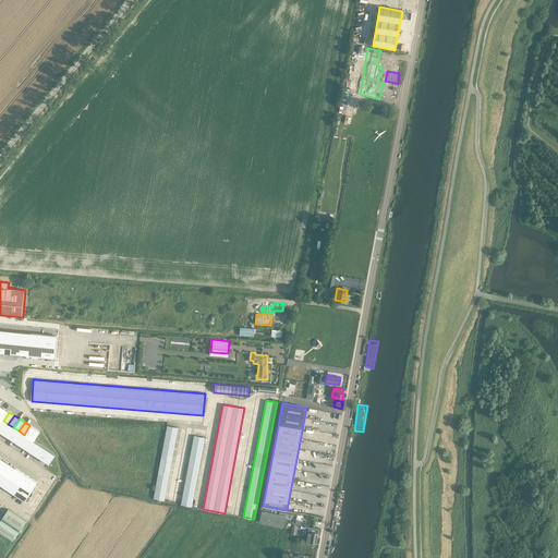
[(8,424),(2,434),(8,437),(13,427),(8,424)]
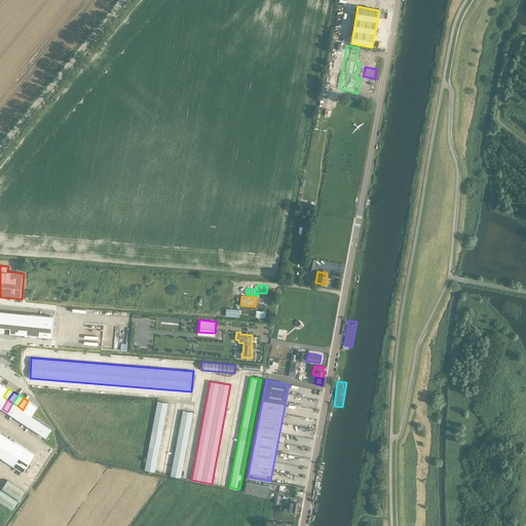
[(28,401),(23,410),(28,413),(33,416),(38,408),(28,401)]
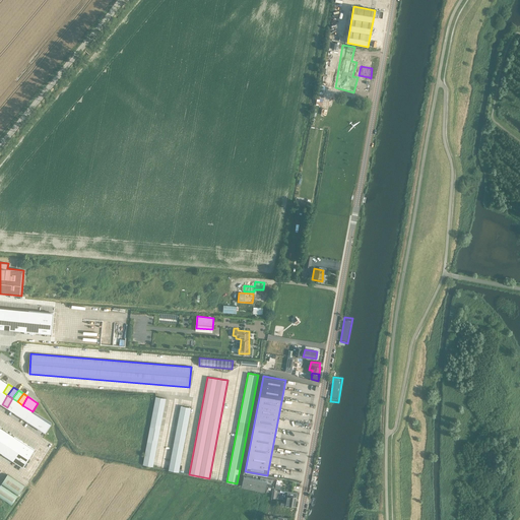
[(155,396),(143,464),(153,466),(166,398),(155,396)]
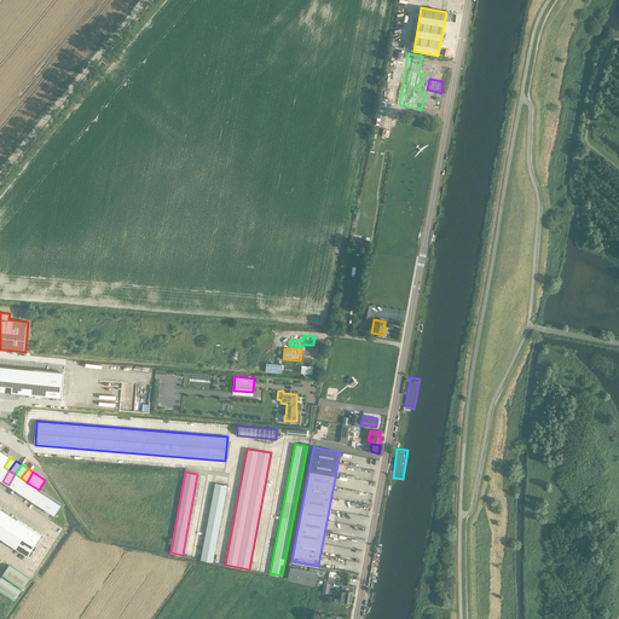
[(15,474),(9,485),(15,489),(21,478),(15,474)]
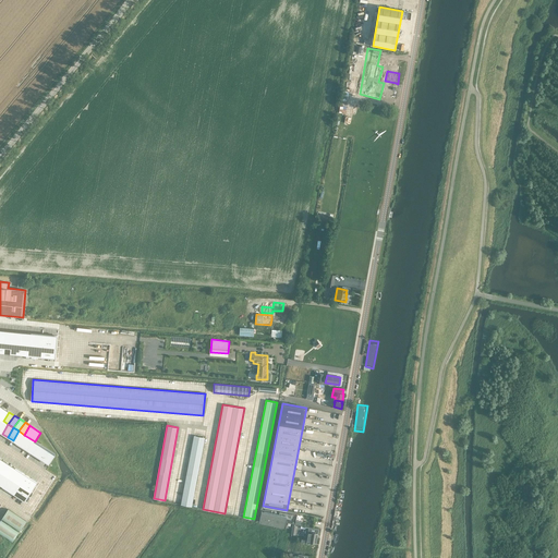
[(19,431),(13,440),(19,444),(24,435),(19,431)]
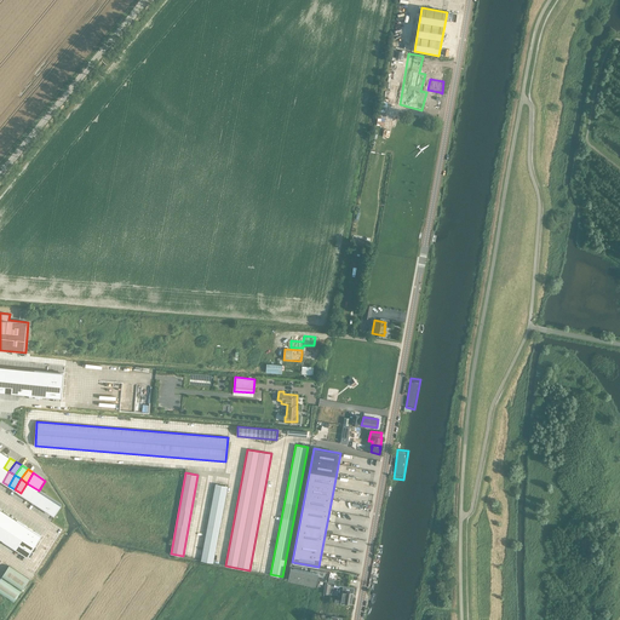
[(27,483),(21,493),(27,497),(33,487),(27,483)]
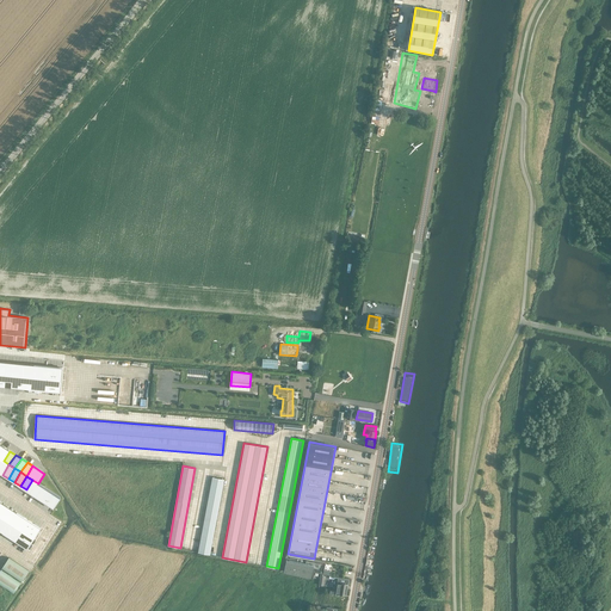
[(213,477),(198,553),(210,555),(224,480),(213,477)]
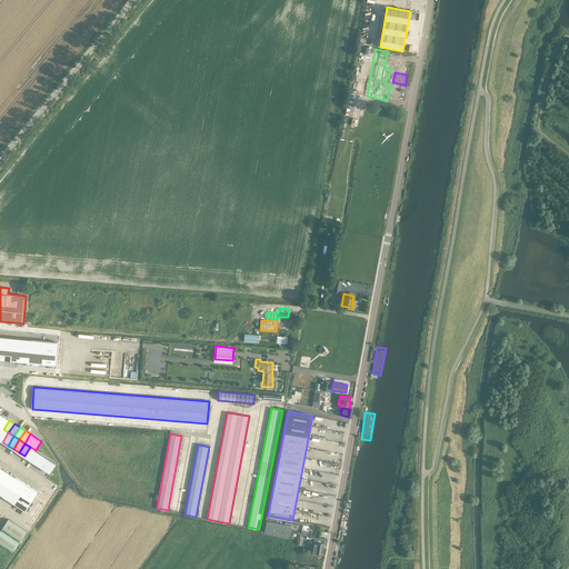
[(30,447),(25,456),(30,459),(36,450),(30,447)]
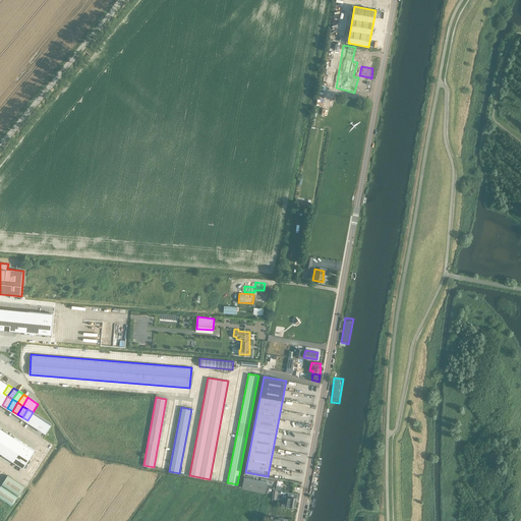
[(33,412),(27,420),(32,424),(38,415),(33,412)]
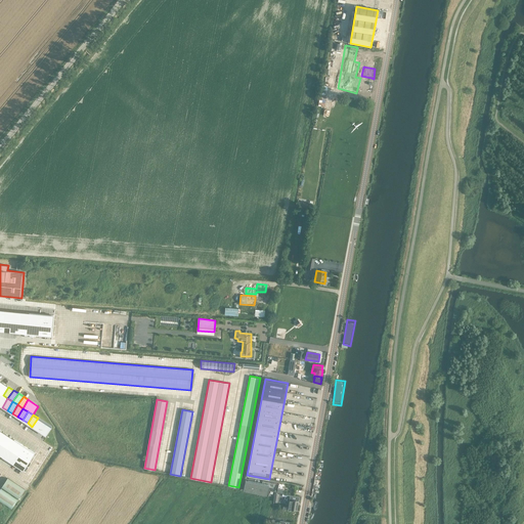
[(38,418),(32,427),(37,430),(43,421),(38,418)]
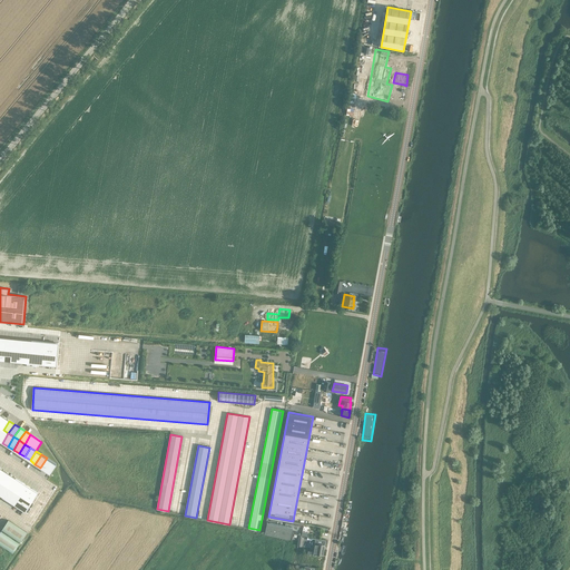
[(47,458),(40,468),(46,471),(52,461),(47,458)]
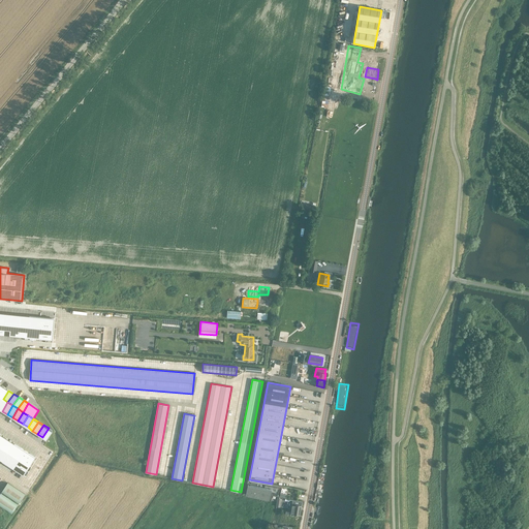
[(49,428),(42,437),(48,440),(54,431),(49,428)]
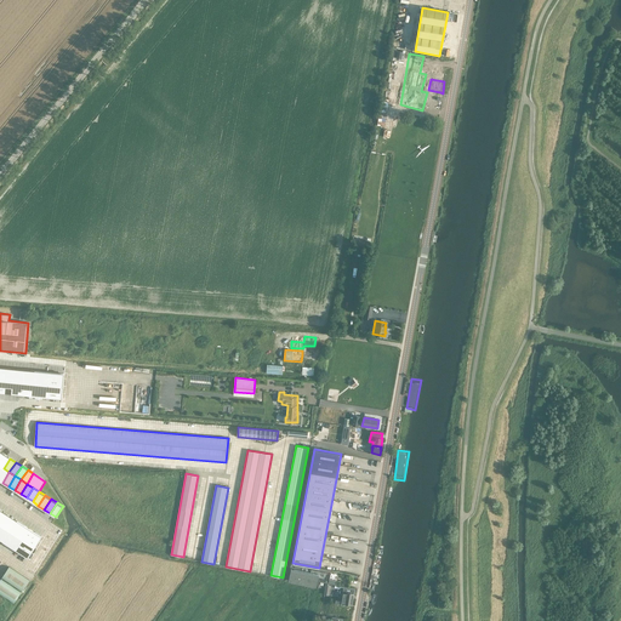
[(0,524),(5,528),(11,518),(6,514),(0,522),(0,524)]
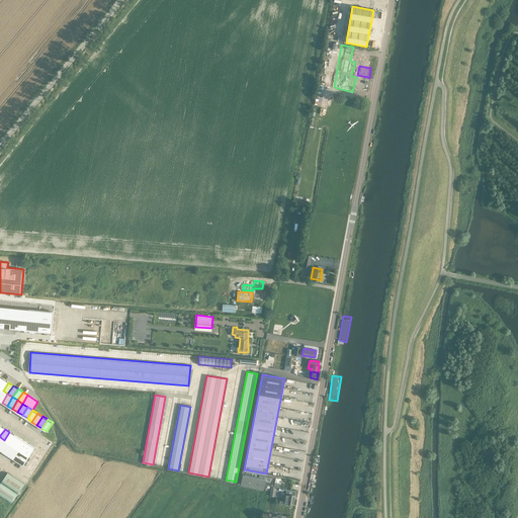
[(9,444),(15,435),(9,432),(4,440),(9,444)]
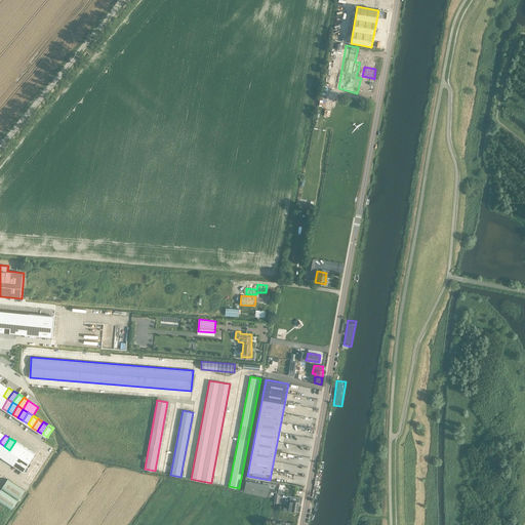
[(18,456),(25,447),(15,441),(9,450),(18,456)]
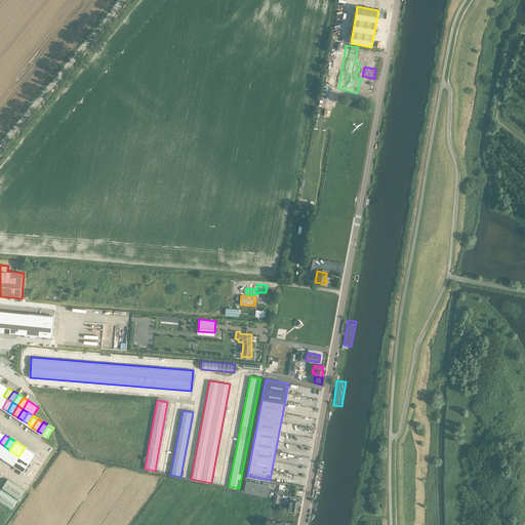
[(0,455),(4,458),(9,450),(4,446),(0,451),(0,455)]
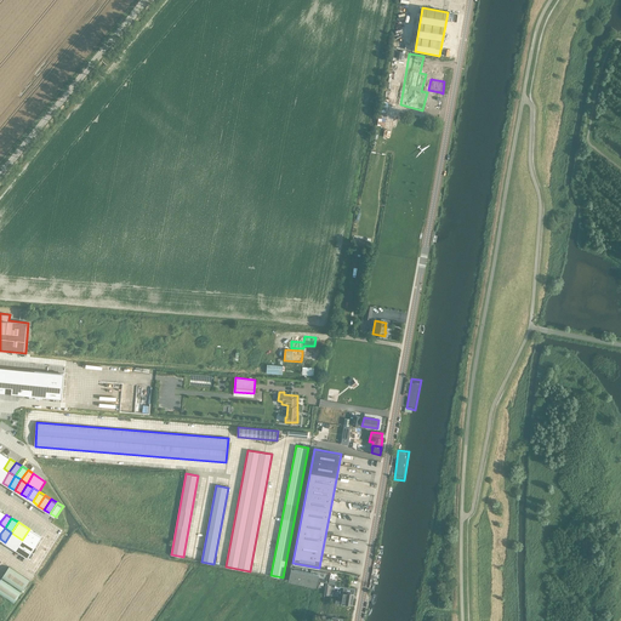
[(34,547),(41,536),(29,529),(22,540),(34,547)]
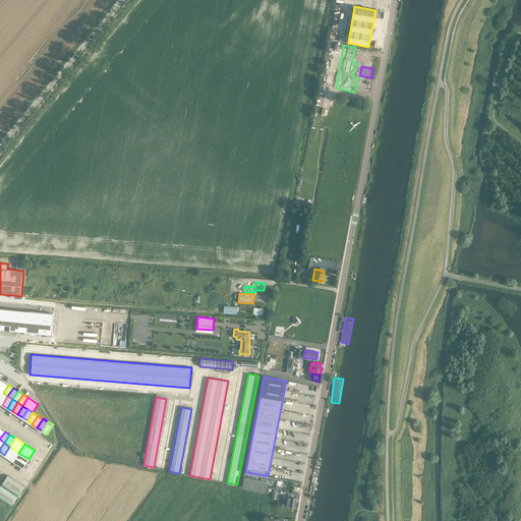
[(13,461),(18,453),(9,447),(4,455),(13,461)]
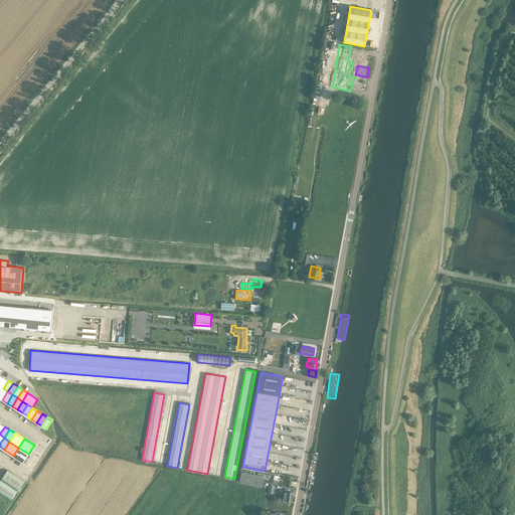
[(23,463),(28,454),(18,448),(13,456),(23,463)]
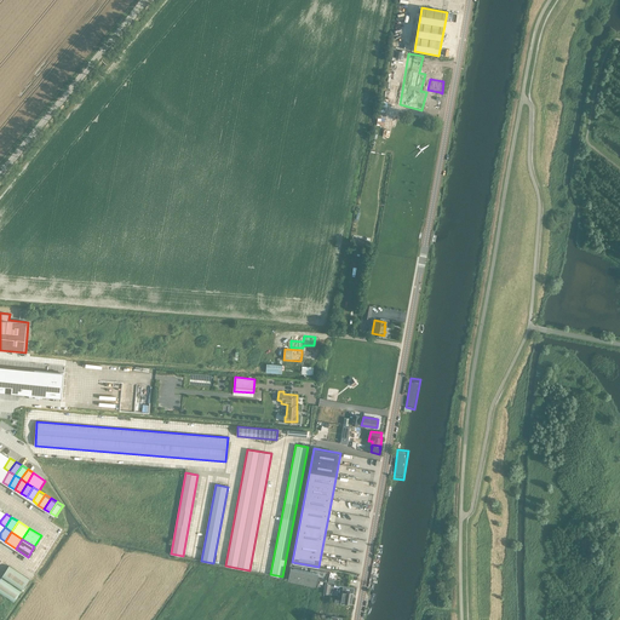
[(0,579),(0,592),(15,602),(29,578),(9,566),(0,579)]
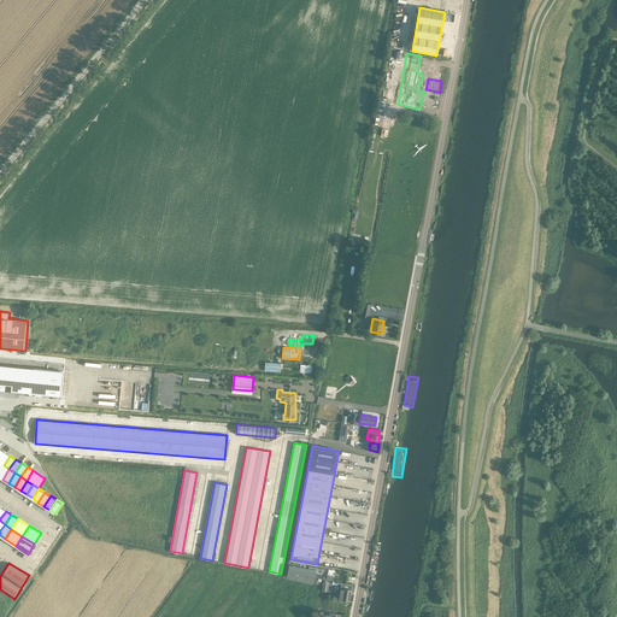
[(317,571),(289,565),(287,576),(315,582),(317,571)]
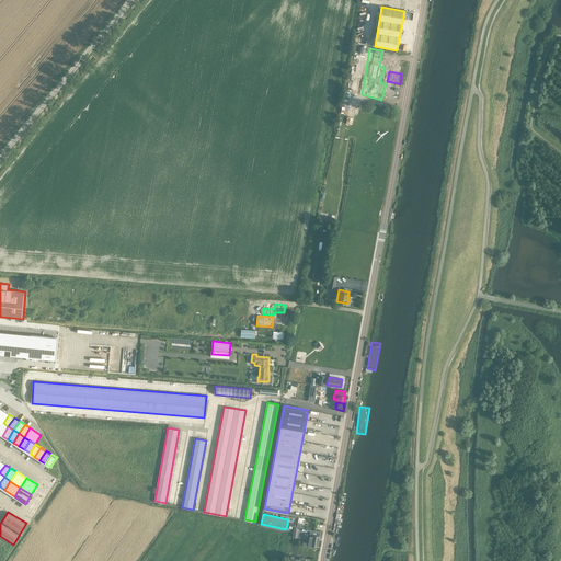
[(310,530),(309,539),(319,541),(320,536),(318,536),(319,531),(310,530)]
